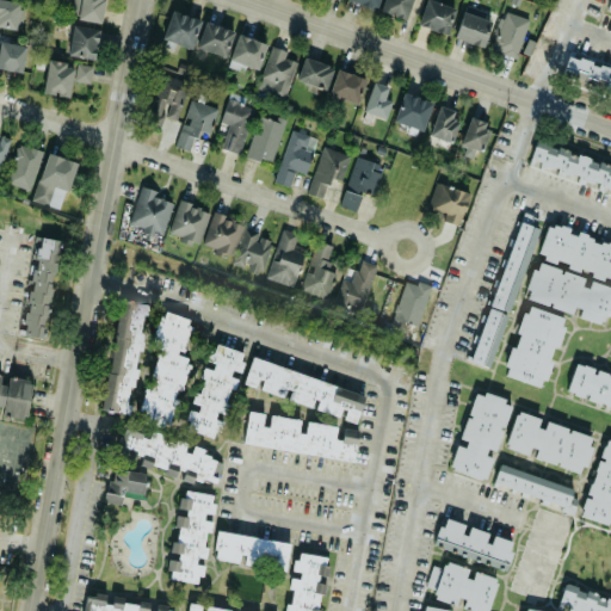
[(0,0),(0,24),(19,28),(24,2),(7,0),(0,0)]
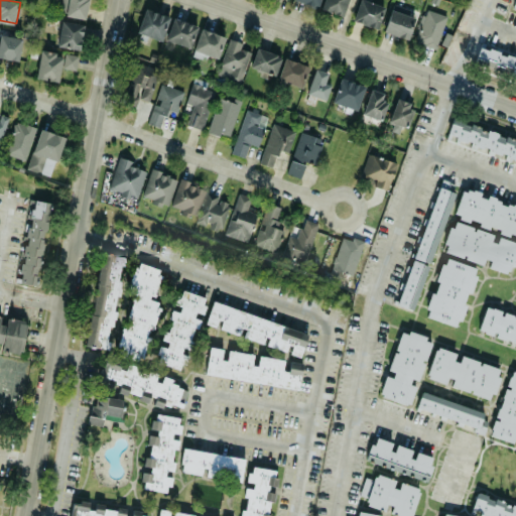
[(87,0),(61,0),(61,16),(86,17),(87,0)]
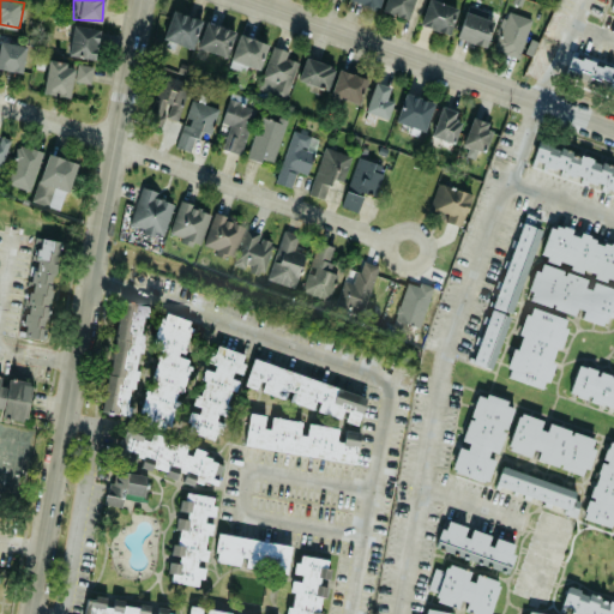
[(384,0),(381,10),(408,19),(413,0),(384,0)]
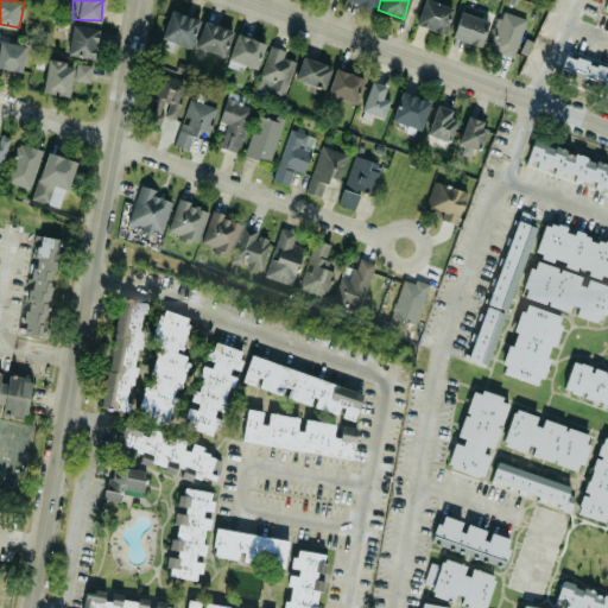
[(422,0),(416,25),(445,33),(453,6),(428,0),(422,0)]
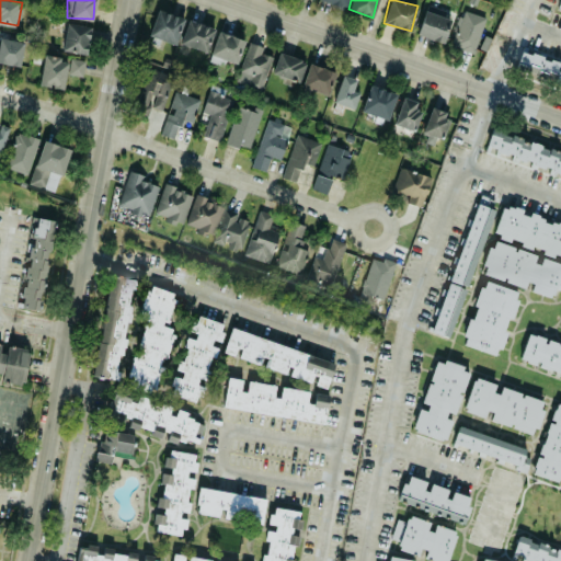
[(147,41),(158,44),(159,39),(174,44),(184,18),(157,9),(147,41)]
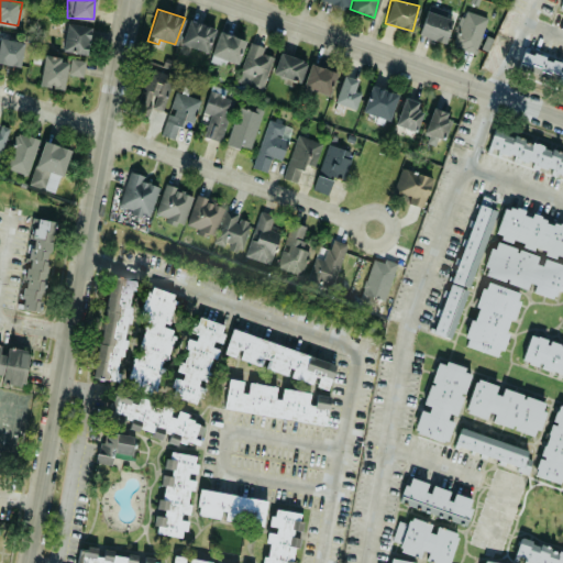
[(453,46),(477,52),(485,15),(462,10),(453,46)]
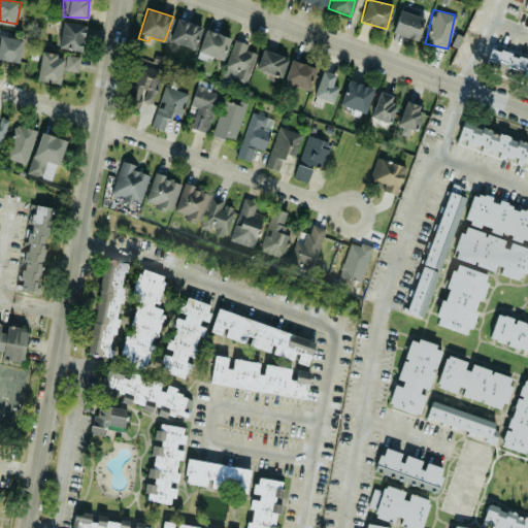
[(393,34),(419,39),(423,15),(398,10),(393,34)]
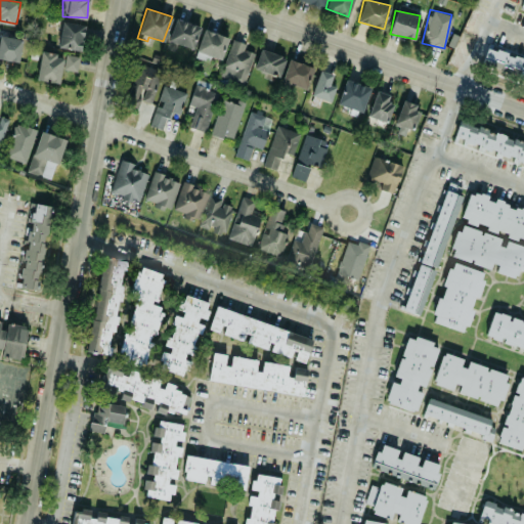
[(168,40),(192,48),(201,26),(176,17),(168,40)]
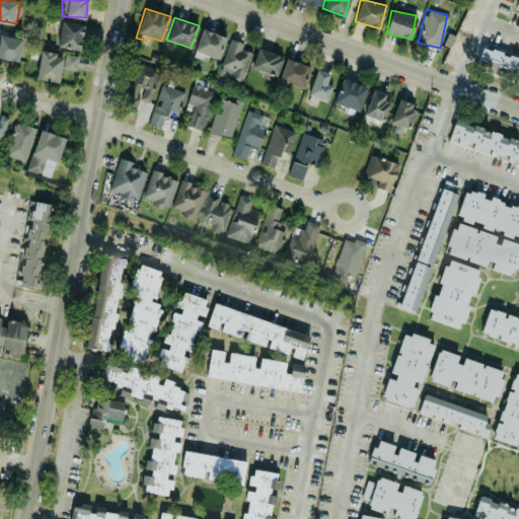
[(80,49),(83,23),(60,20),(58,47),(80,49)]
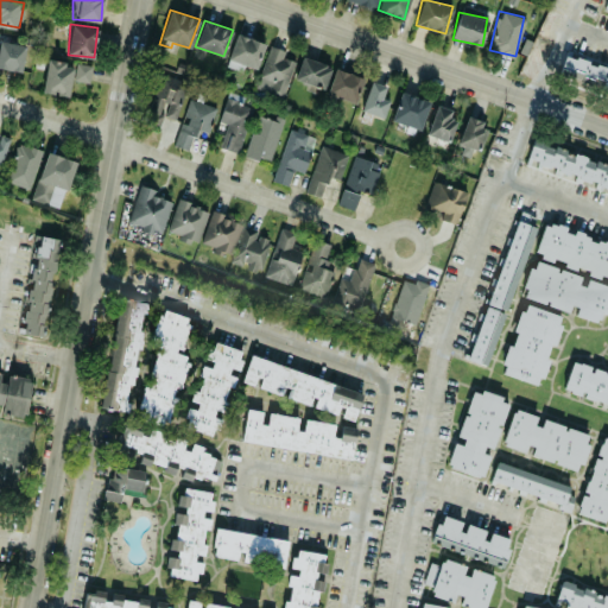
[(242,71),(245,64),(255,69),(265,43),(238,32),(225,64),(242,71)]
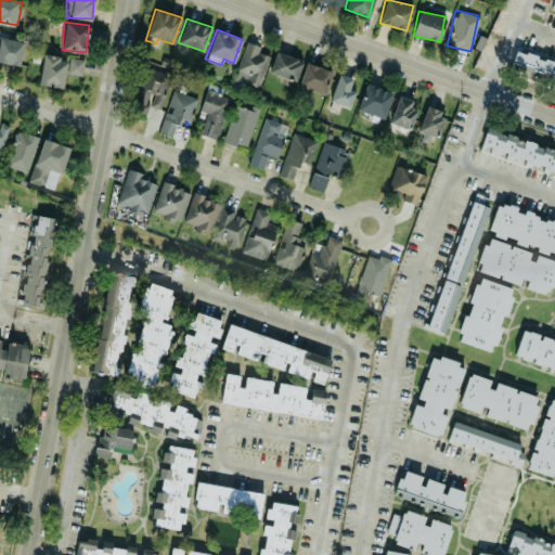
[(0,62),(21,65),(23,40),(0,37),(0,62)]
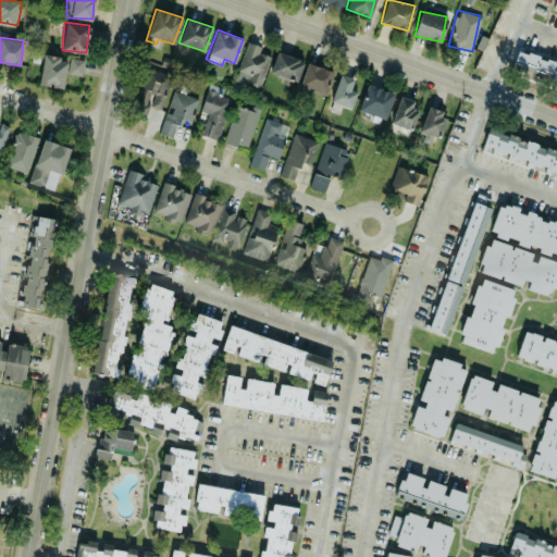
[(235,79),(260,87),(270,56),(259,52),(261,46),(247,41),(235,79)]
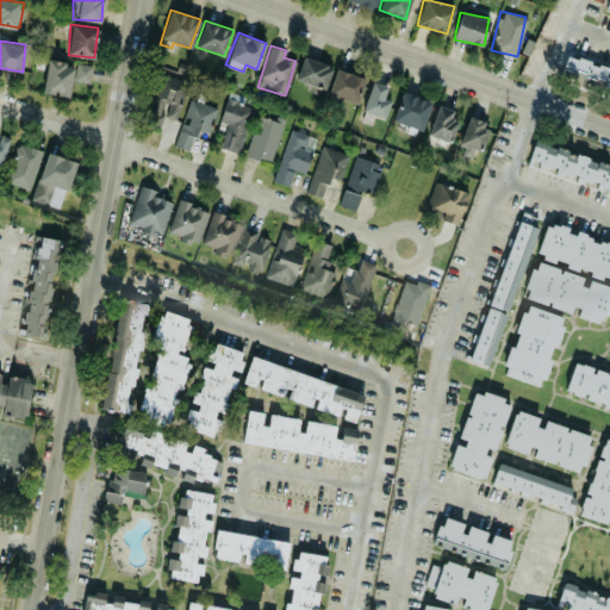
[(609,89),(609,68),(567,54),(560,73),(609,89)]
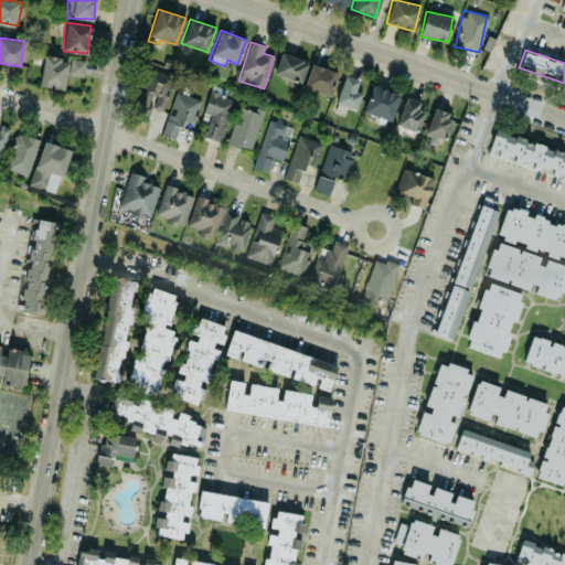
[(300,83),(308,62),(281,52),(274,73),(300,83)]
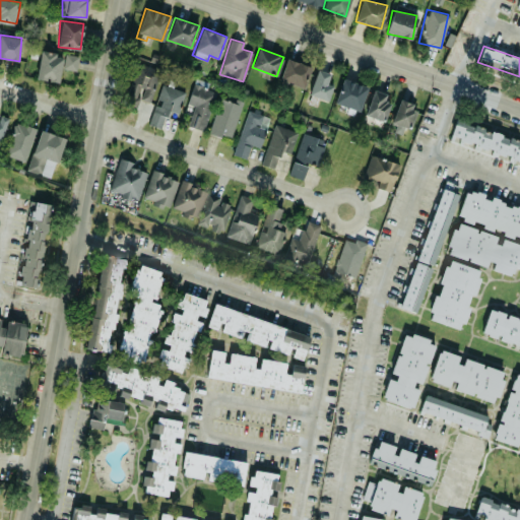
[(78,55),(40,50),(36,78),(59,81),(61,68),(76,70),(78,55)]
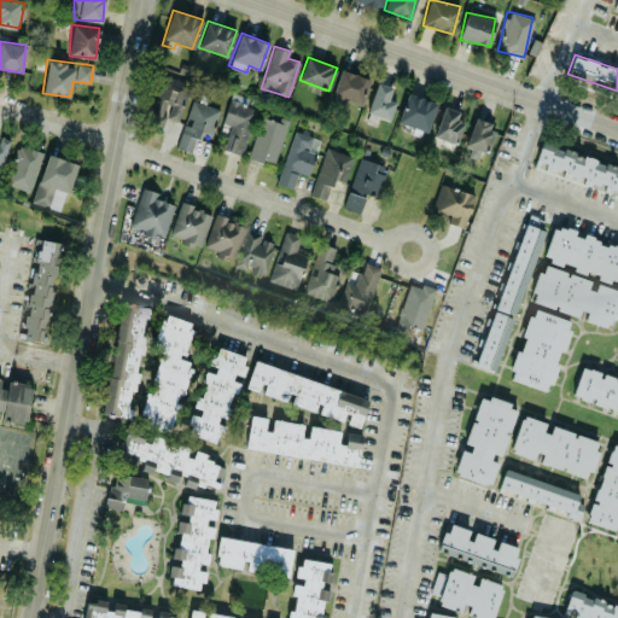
[(369,79),(340,69),(331,95),(361,105),(369,79)]
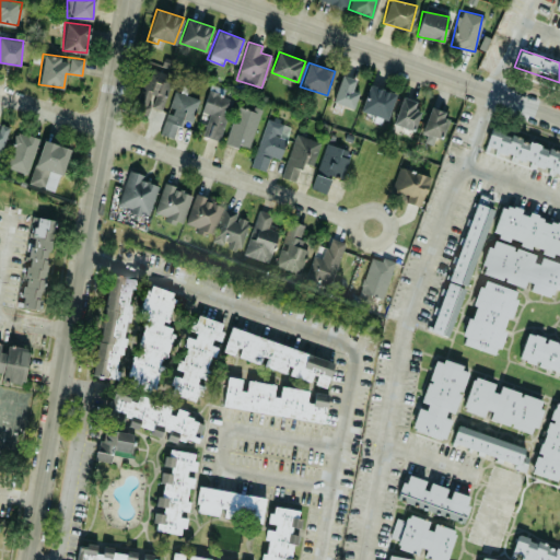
[(161,109),(173,76),(148,67),(132,112),(147,116),(151,106),(161,109)]
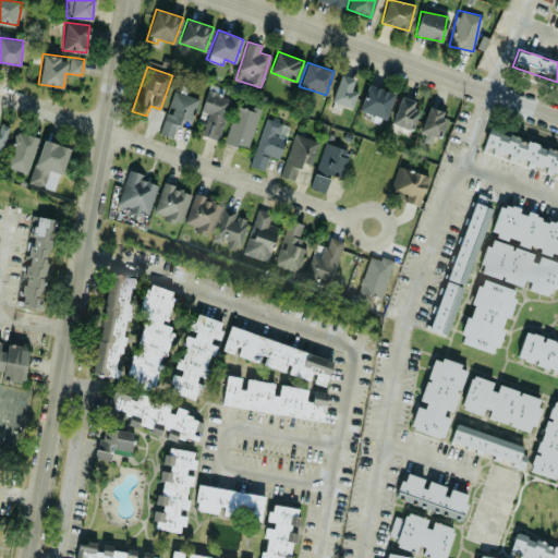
[(356,92),(351,89),(354,79),(340,74),(331,101),(352,108),(356,92)]
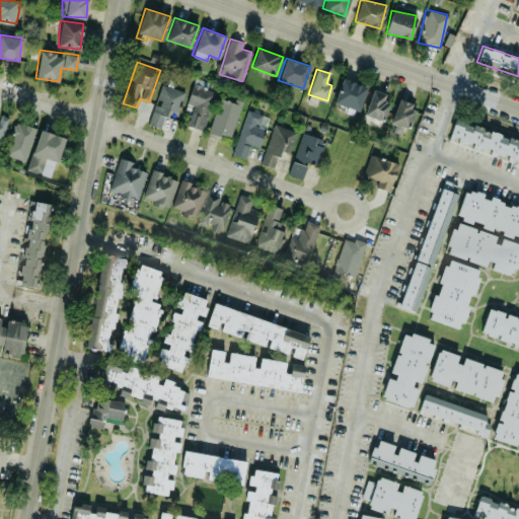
[(360,109),(366,84),(341,78),(335,103),(360,109)]
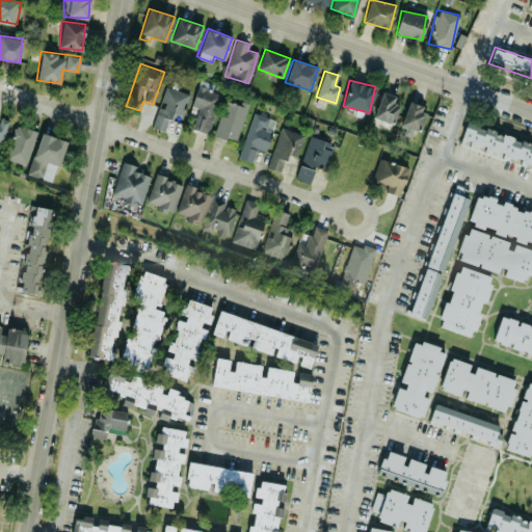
[(189,94),(165,85),(152,127),(165,131),(171,111),(182,115),(189,94)]
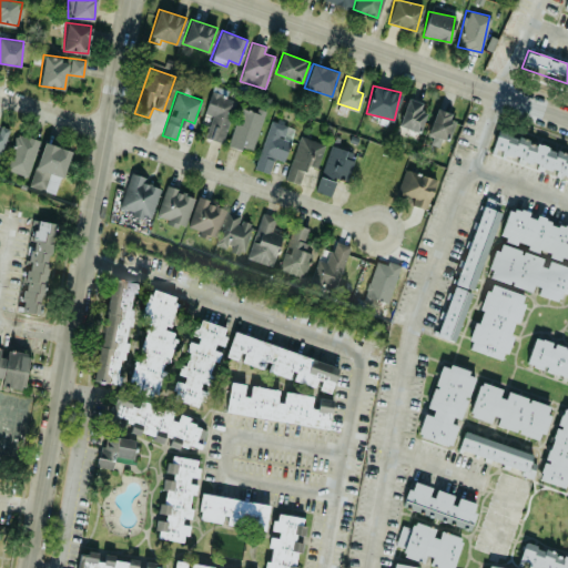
[(205,138),(223,142),(235,98),(212,91),(205,113),(211,114),(205,138)]
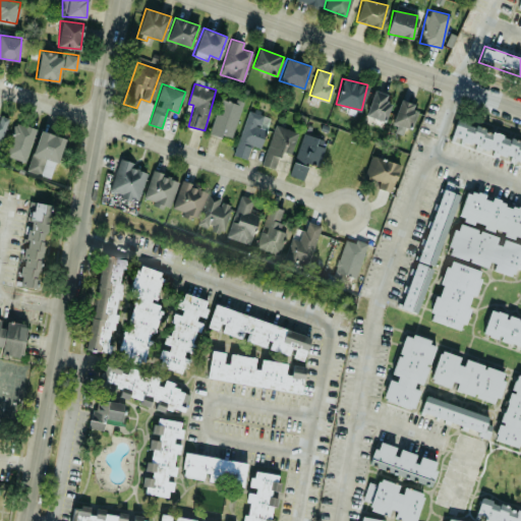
[(387,93),(371,90),(366,115),(386,120),(390,102),(385,101),(387,93)]
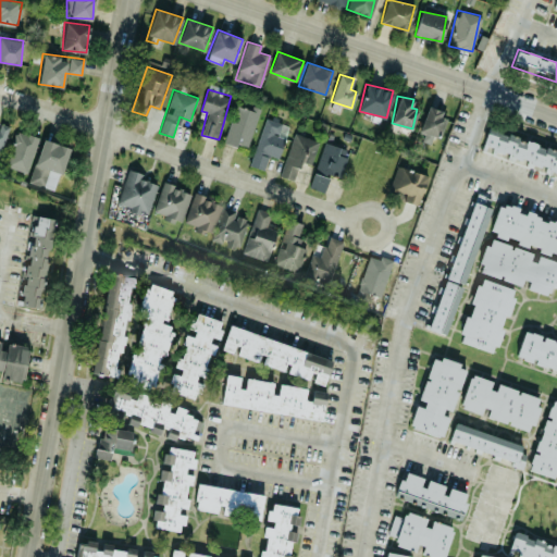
[(247,148),(259,110),(237,102),(224,141),(247,148)]
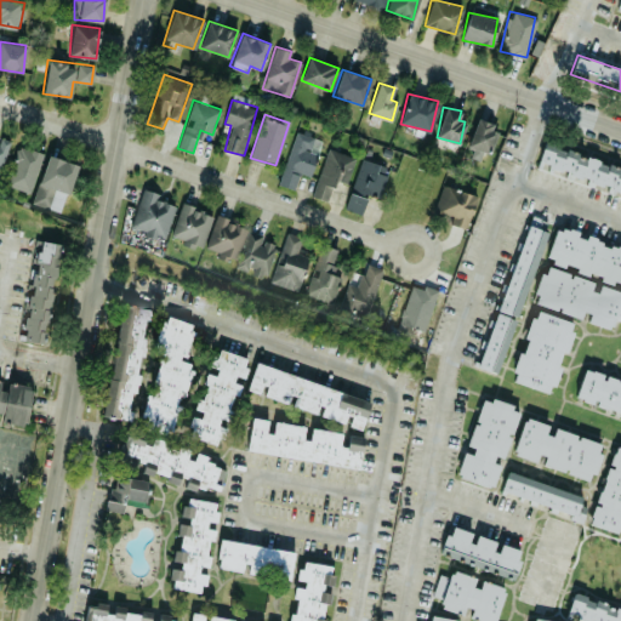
[(494,123),(477,118),(467,147),(488,154),(495,131),(491,129),(494,123)]
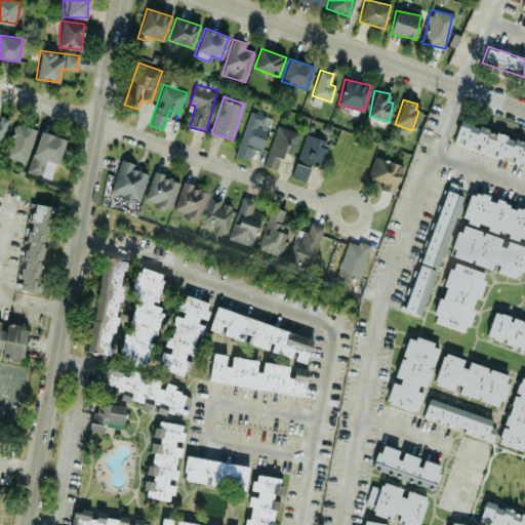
[(236,156),(249,159),(253,147),(263,150),(272,117),(249,110),(236,156)]
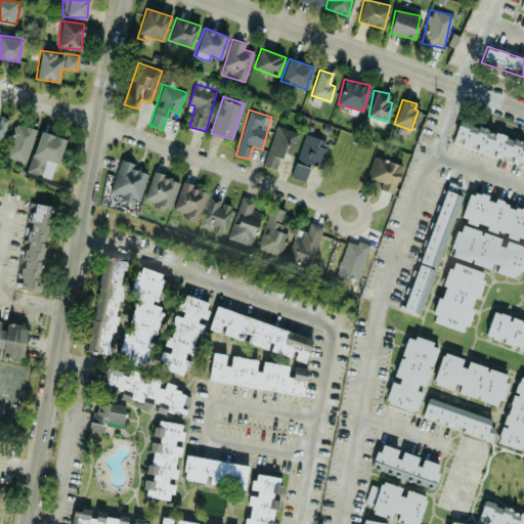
[(0,142),(8,120),(0,116),(0,142)]
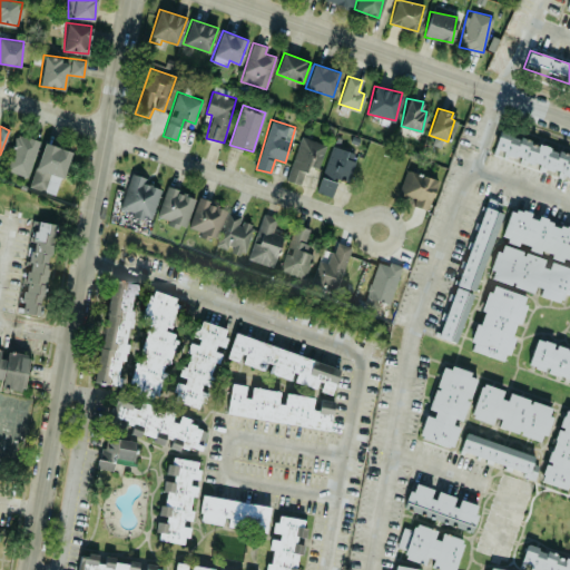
[(492,153),(538,167),(538,168),(569,178),(569,154),(499,131),(492,153)]
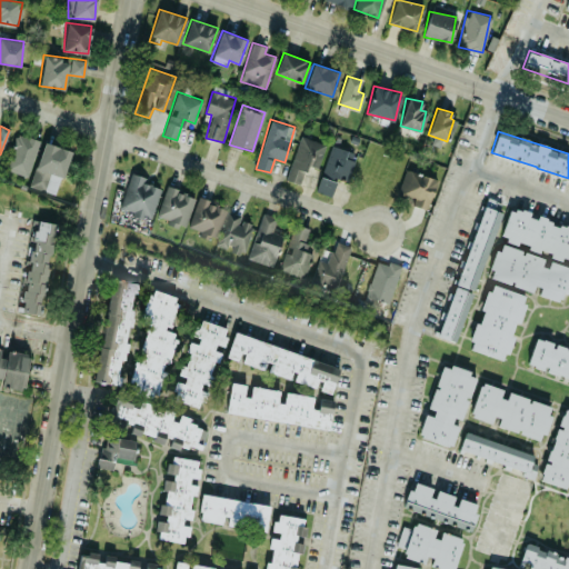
[(38,138),(16,132),(7,170),(29,176),(38,138)]
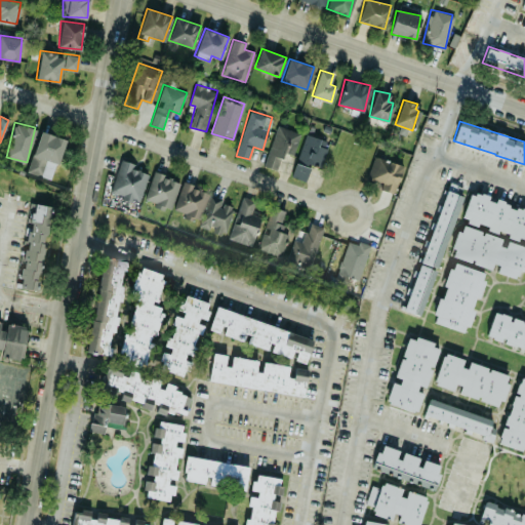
[(299,131),(275,125),(265,166),(278,169),(282,152),(294,155),(299,131)]
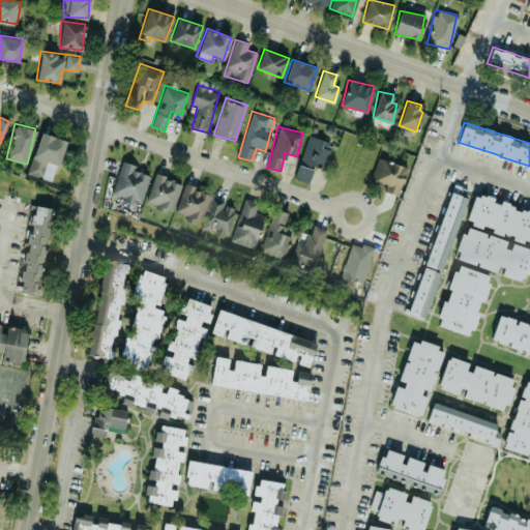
[(53,181),(65,140),(40,131),(28,173),(53,181)]
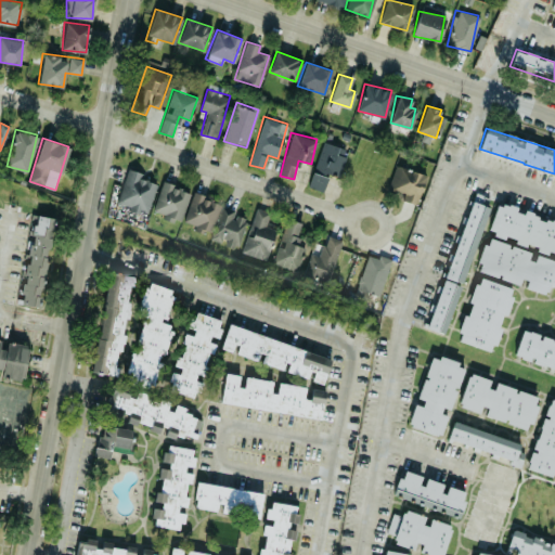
[(336,154),(338,145),(322,142),(315,170),(339,176),(345,156),(336,154)]
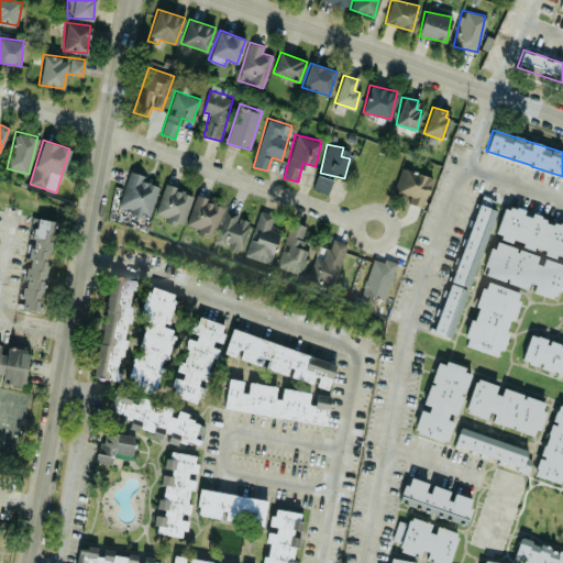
[(394,189),(409,195),(407,202),(422,207),(432,177),(401,167),(394,189)]
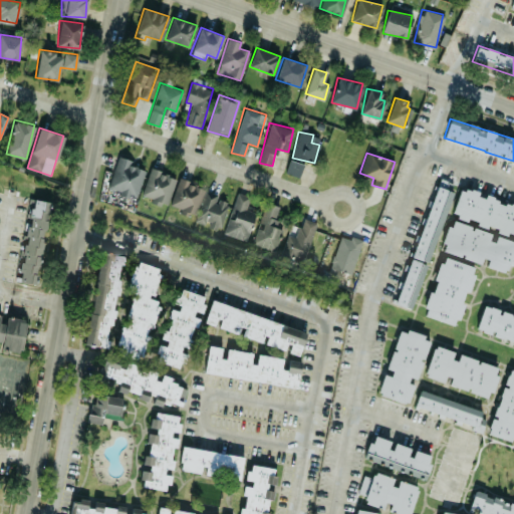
[(131,160),(117,156),(107,189),(137,197),(145,170),(130,165),(131,160)]
